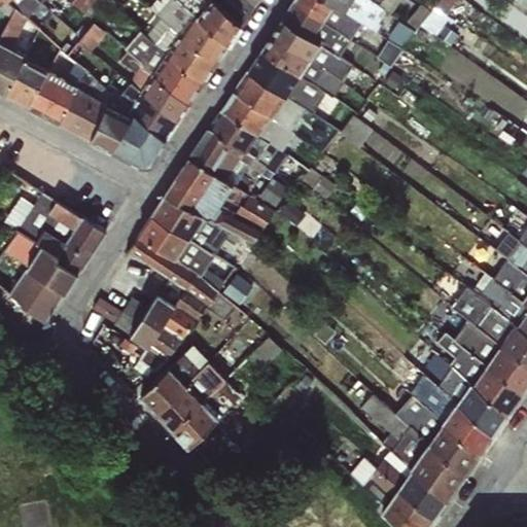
[(44,0),(5,0),(6,0),(14,7),(28,18),(44,0)]
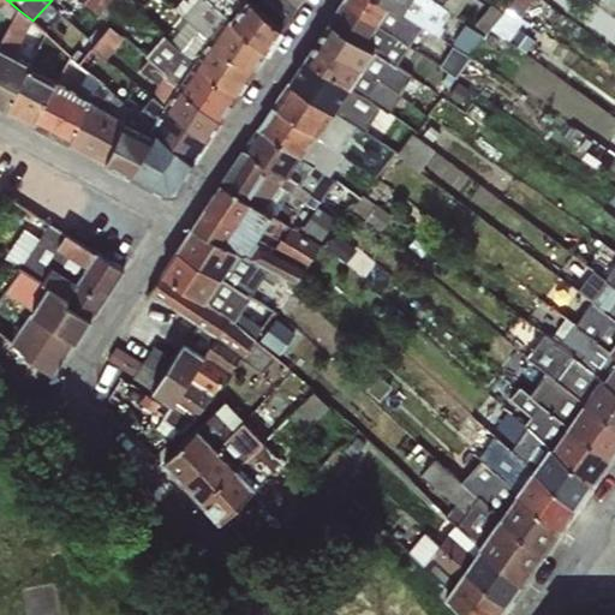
[(83,0),(105,19),(121,0),(83,0)]
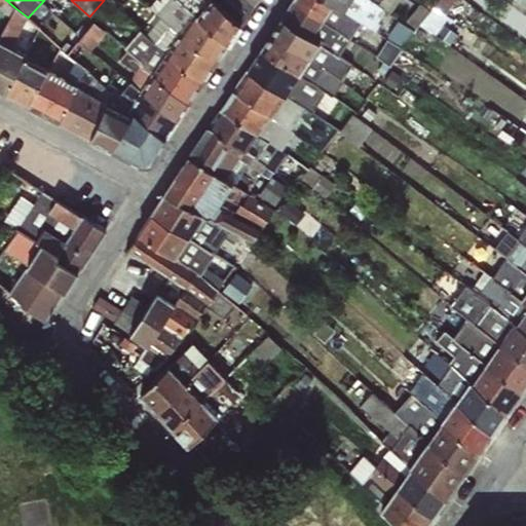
[(188,20),(166,0),(157,11),(171,23),(179,34),(188,20)]
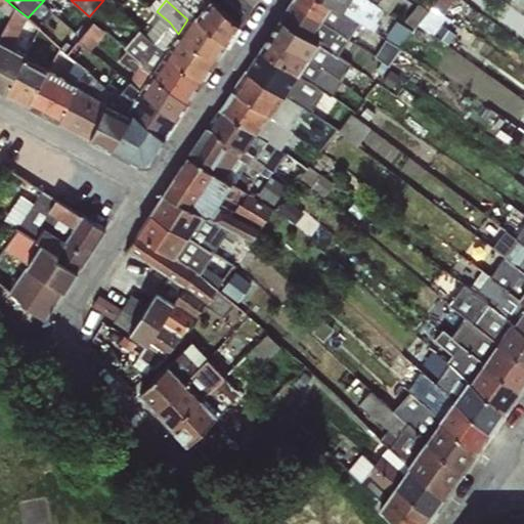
[(187,19),(192,13),(177,0),(165,0),(166,0),(187,19)]
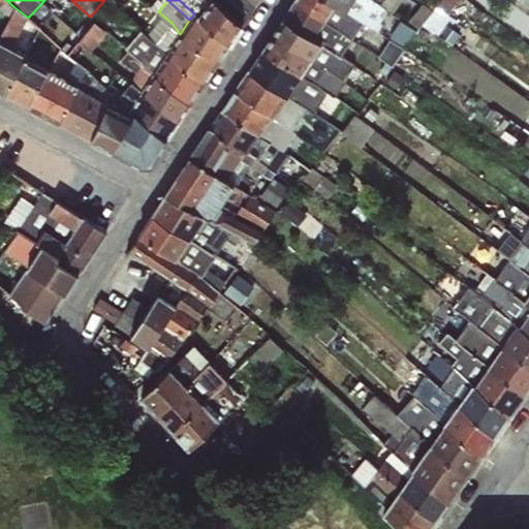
[(197,17),(211,0),(179,0),(194,13),(197,17)]
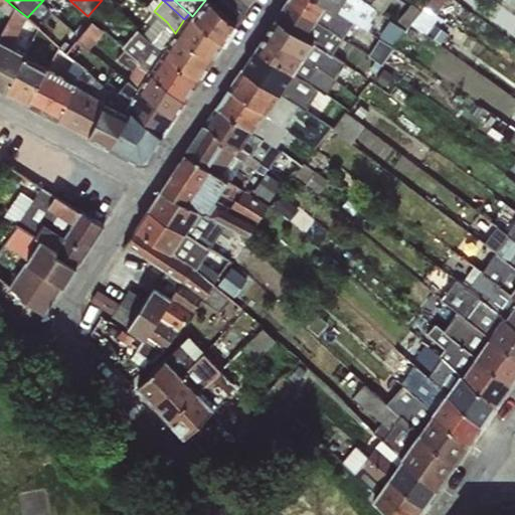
[(205,0),(192,16),(223,42),(236,23),(208,0),(205,0)]
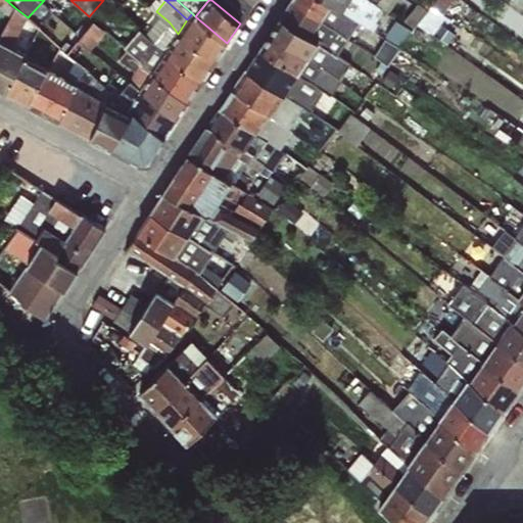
[(211,0),(240,24),(254,0),(211,0)]
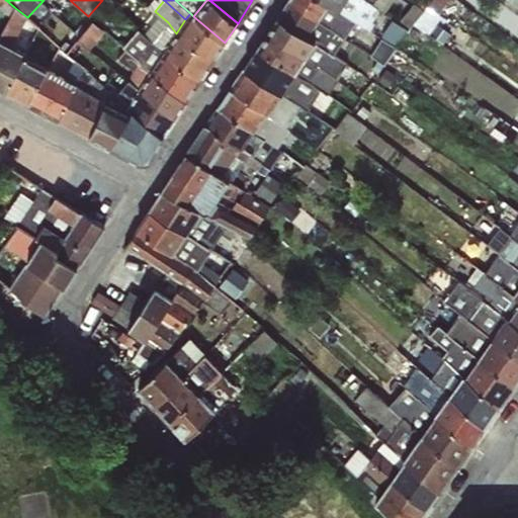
[(320,0),(288,0),(278,18),(307,36),(328,5),(320,0)]
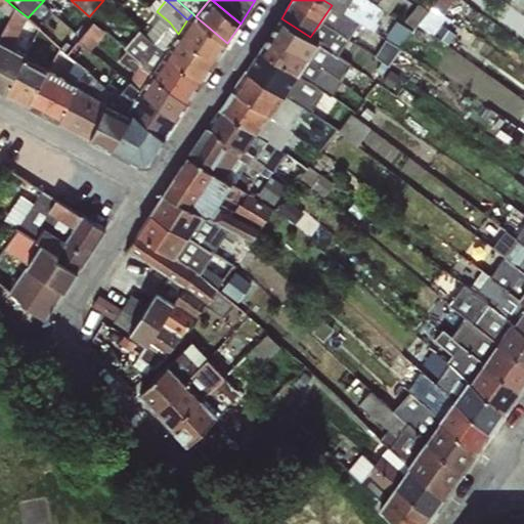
[(323,0),(332,5),(342,11),(343,10),(349,0),(323,0)]
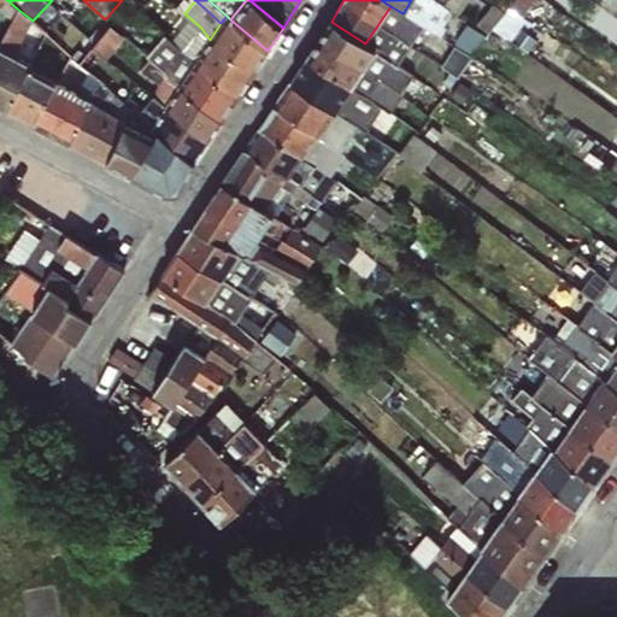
[(440,36),(452,12),(434,0),(411,0),(404,12),(423,25),(440,36)]
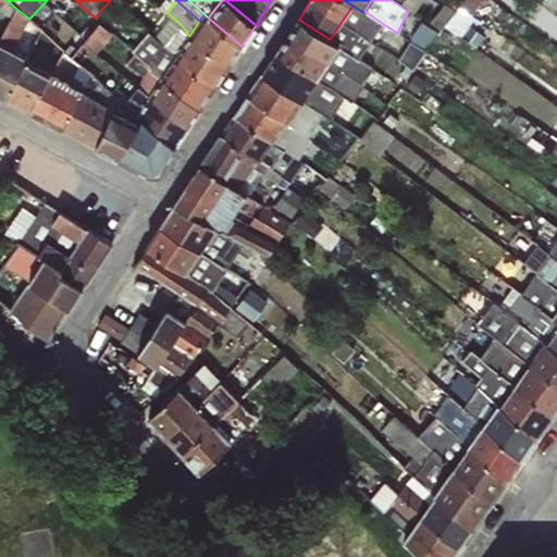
[(422,0),(392,0),(408,11),(413,15),(422,0)]
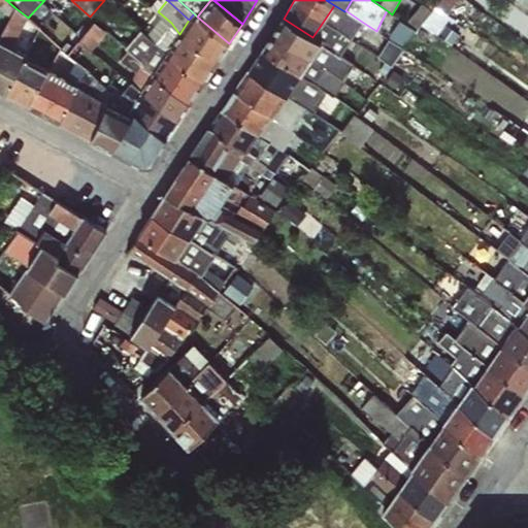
[(432,10),(435,5),(438,0),(427,0),(425,4),(432,10)]
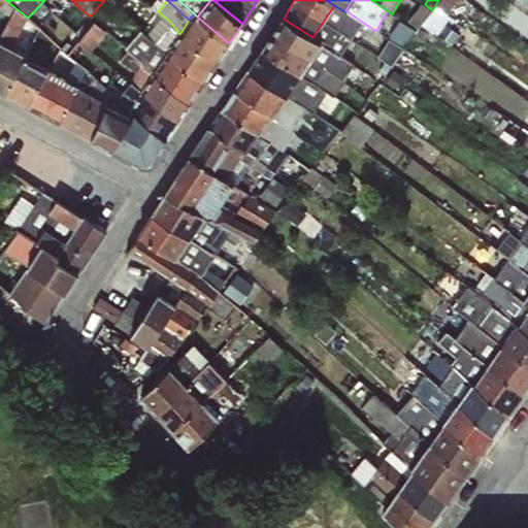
[(438,0),(435,5),(447,13),(455,0),(438,0)]
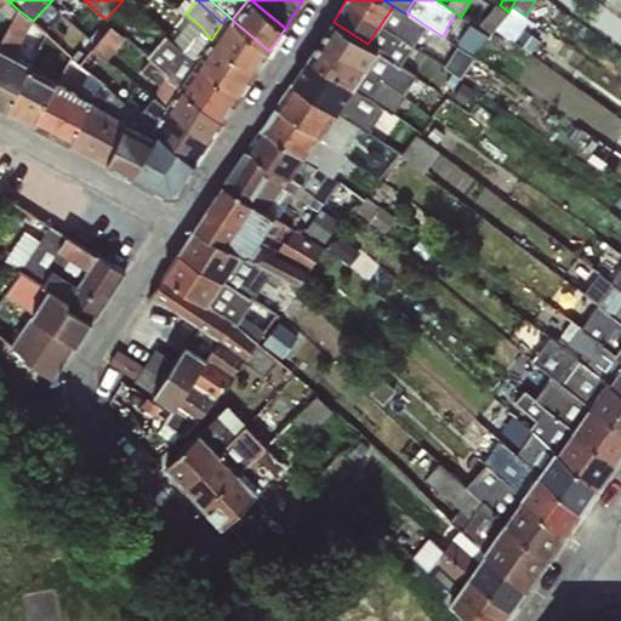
[(535,0),(525,16),(536,0),(535,0)]
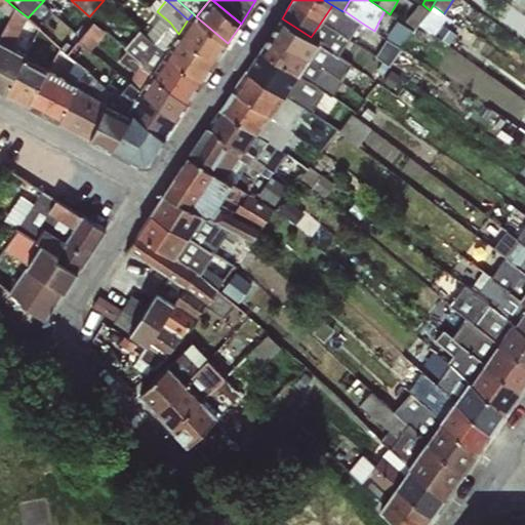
[(415,13),(416,22),(449,42),(454,35),(439,26),(446,15),(444,13),(433,5),(430,10),(422,4),(421,3),(415,13)]
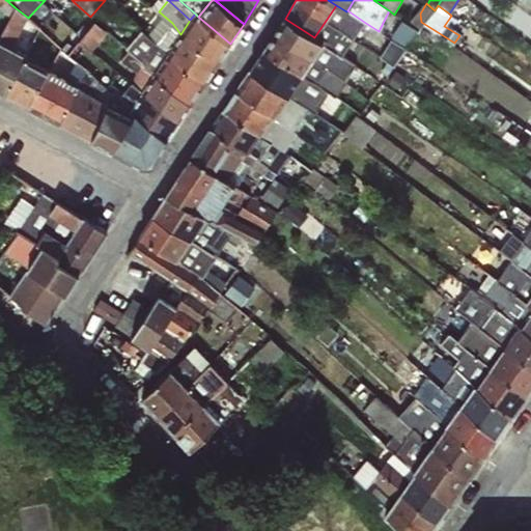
[(354,39),(364,22),(347,10),(346,11),(336,5),(314,37),(324,43),(323,44),(342,56),(344,52),(352,58),(355,53),(358,56),(365,47),(354,39)]
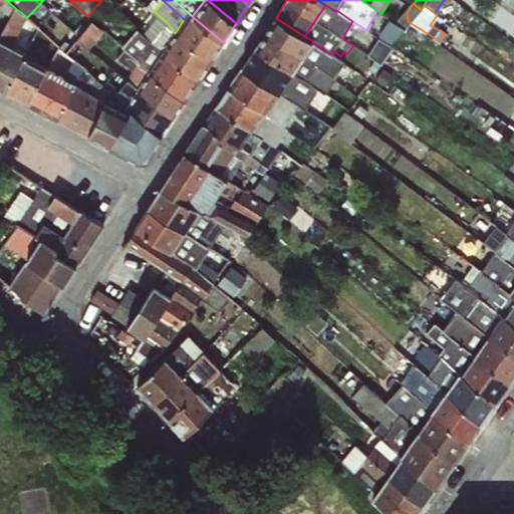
[(0,39),(11,45),(27,17),(14,7),(0,34),(0,39)]
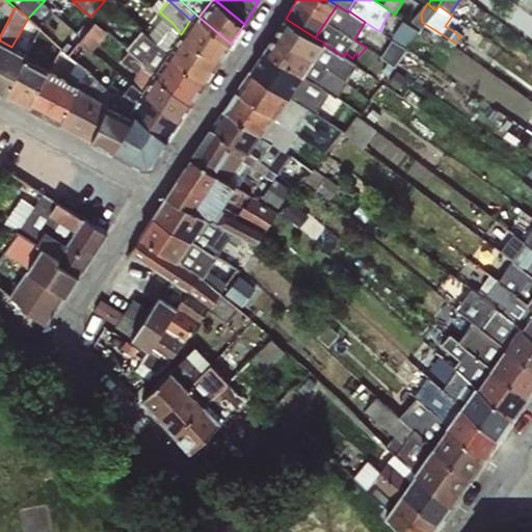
[(404,19),(418,28),(422,22),(421,14),(411,7),(404,19)]
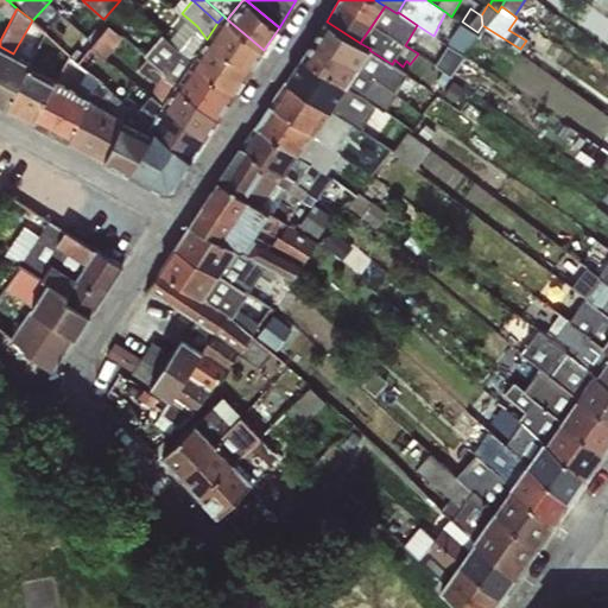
[(124,37),(131,30),(113,13),(105,23),(108,25),(120,36),(124,37)]
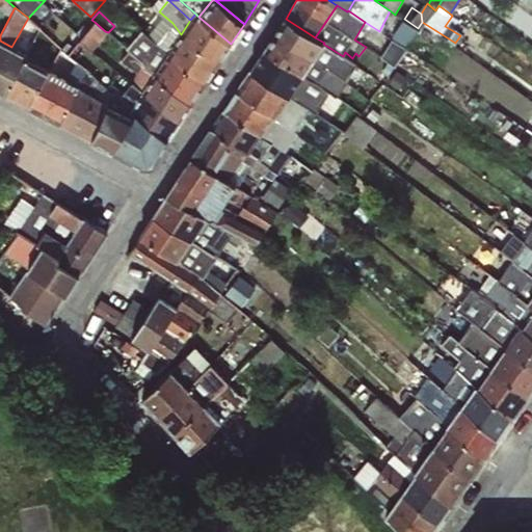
[(181,34),(217,64),(231,44),(198,17),(195,14),(190,20),(181,34)]
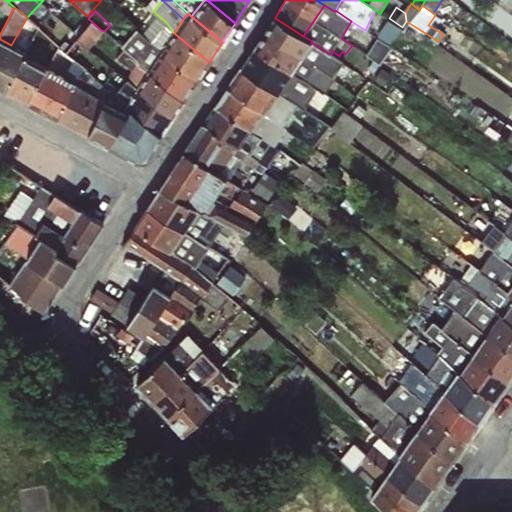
[(80,34),(91,21),(88,19),(83,15),(72,28),(80,34)]
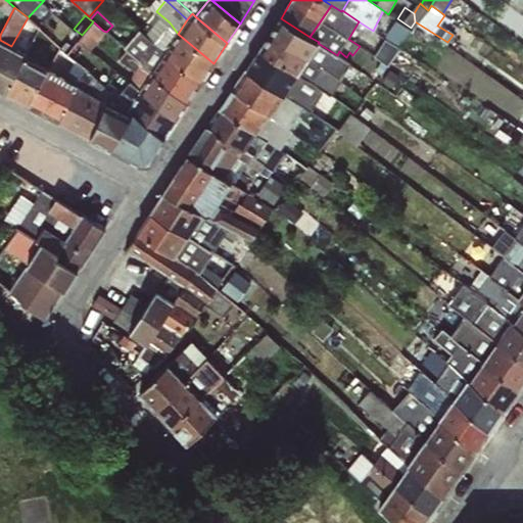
[(262,49),(298,73),(298,72),(318,43),(319,42),(310,37),(281,18),(262,49)]
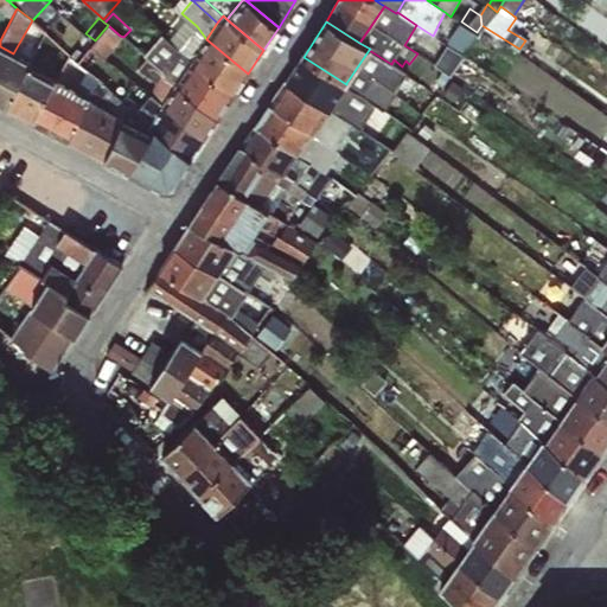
[(462,55),(477,32),(461,21),(446,45),(462,55)]
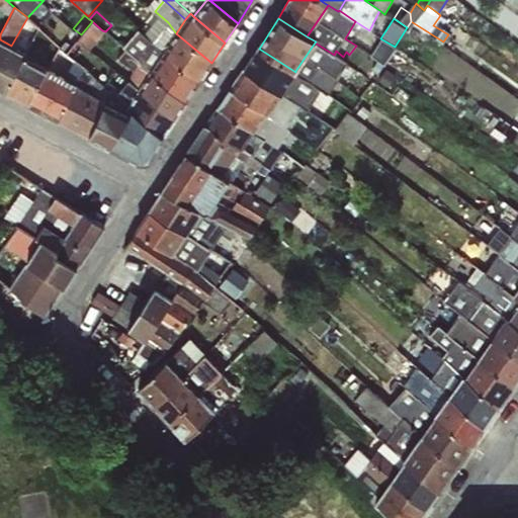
[(75,63),(102,30),(92,21),(81,34),(66,53),(75,63)]
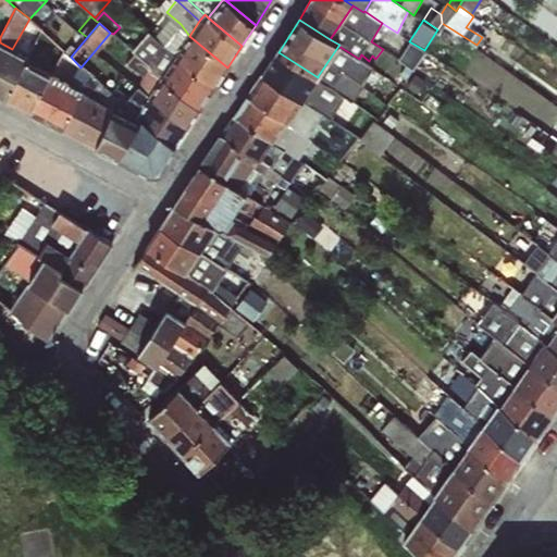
[(176,56),(160,42),(148,33),(138,23),(133,28),(143,37),(139,41),(120,27),(113,34),(136,54),(148,64),(162,77),(175,58),(176,56)]
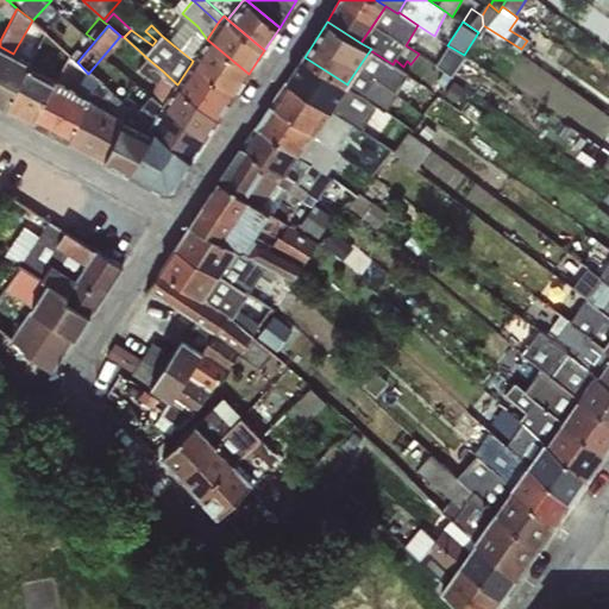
[(207,39),(198,26),(175,46),(193,61),(207,39)]
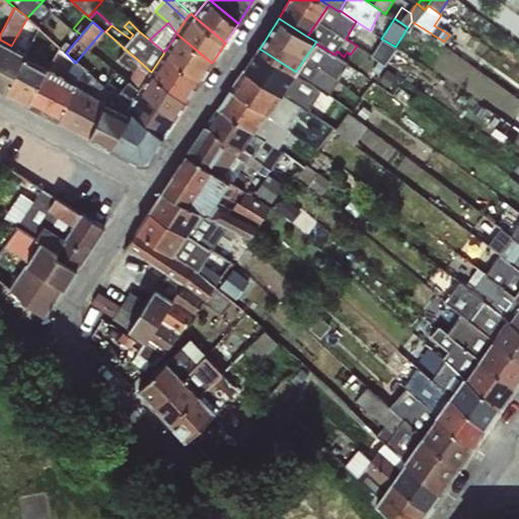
[(163,54),(199,83),(212,63),(176,33),(164,52),(163,54)]
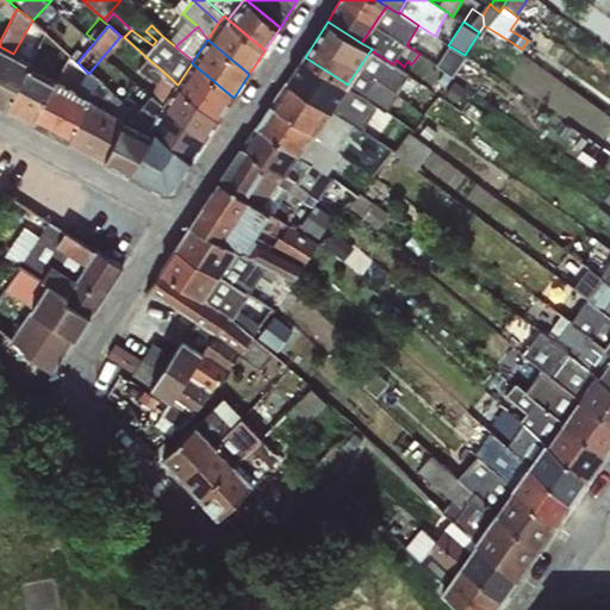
[(465,55),(448,45),(436,64),(453,75),(465,55)]
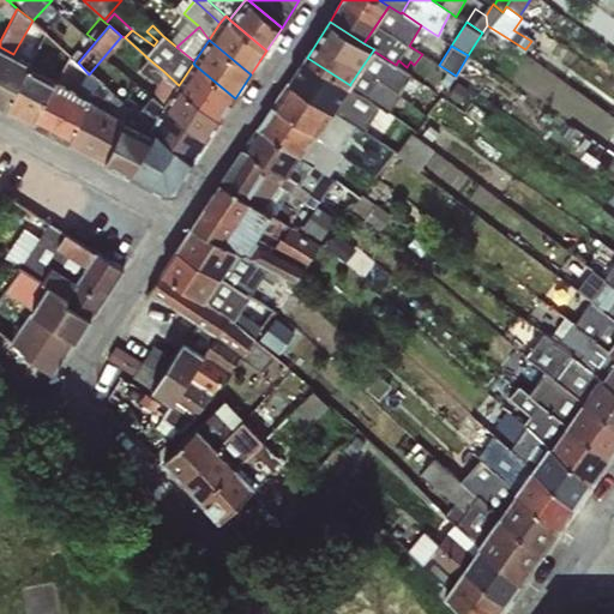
[(13,54),(0,47),(0,106),(5,108),(28,67),(30,62),(13,54)]
